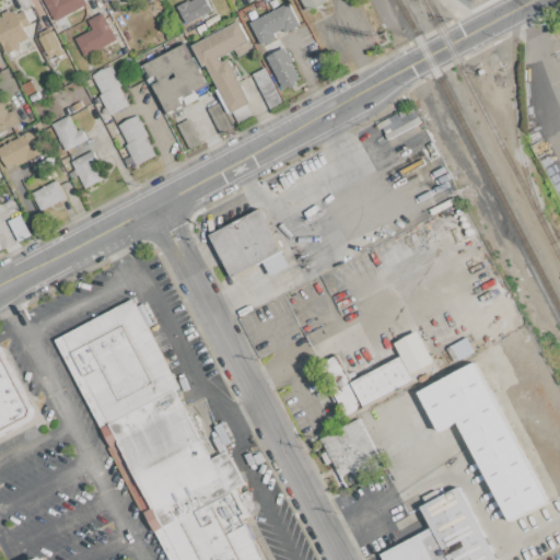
[(84,0),(86,3),(54,21),(43,0),(84,0)]
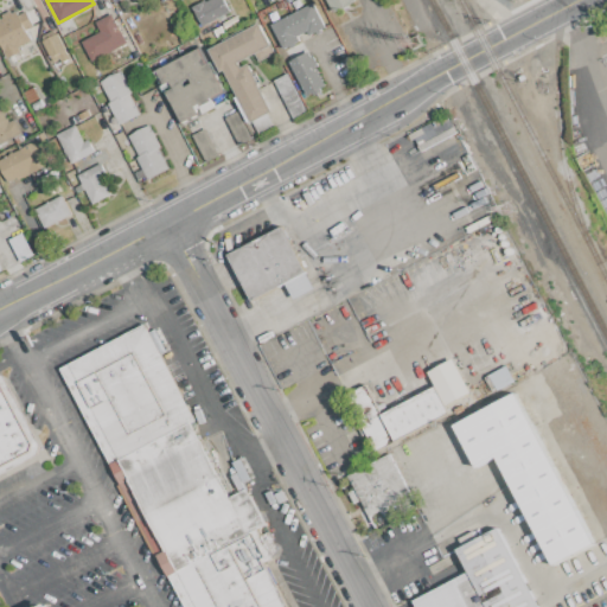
[(205,0),(223,0),(229,11),(200,25),(191,6),(203,0),(204,1),(205,0)]
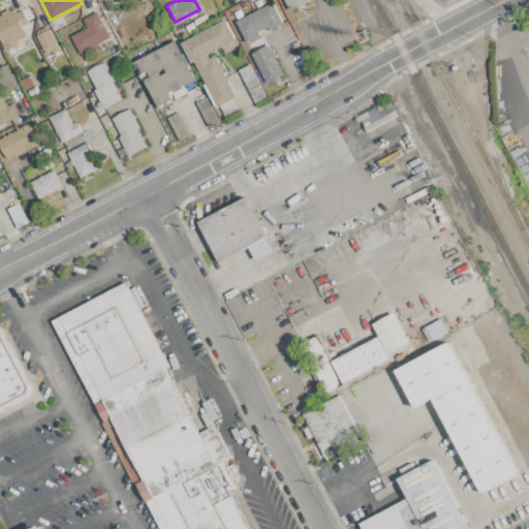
[(308,0),(288,10),(282,0),(308,0)]
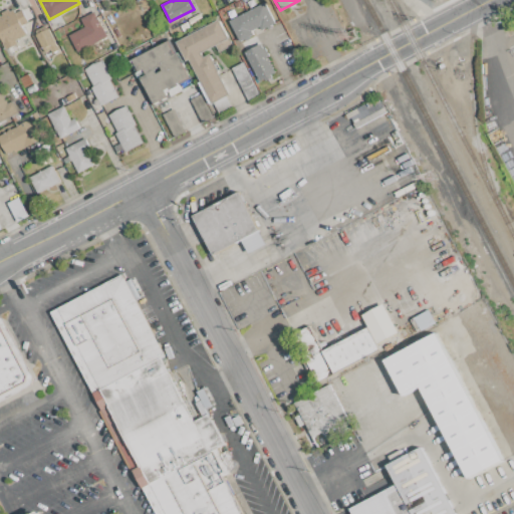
[(263,2),(273,22),(260,29),(258,26),(250,30),(252,33),(238,40),(228,20),(263,2)]
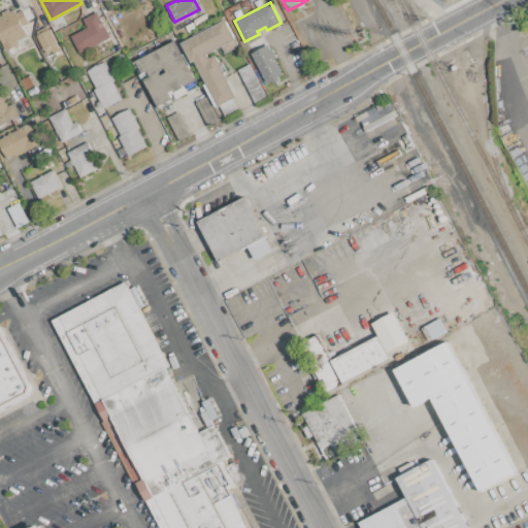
[(12,8),(14,12),(21,9),(28,22),(22,25),(26,34),(15,40),(17,44),(5,51),(0,40),(0,14),(1,14),(0,12),(7,8),(8,11),(12,8)]
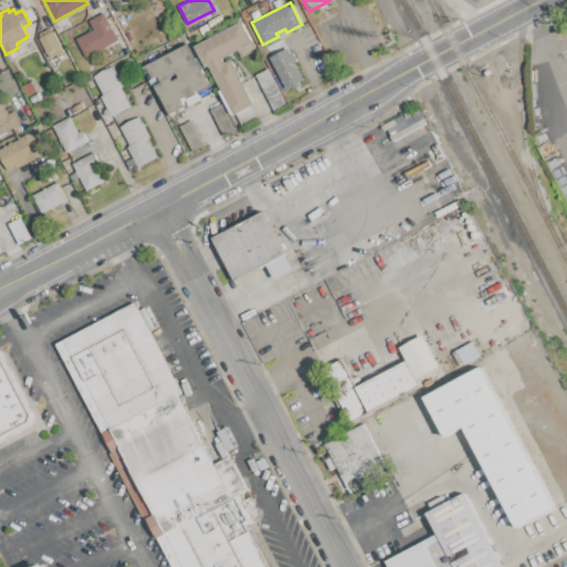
[(103,12),(117,39),(84,57),(74,38),(92,29),(88,20),(103,12)]
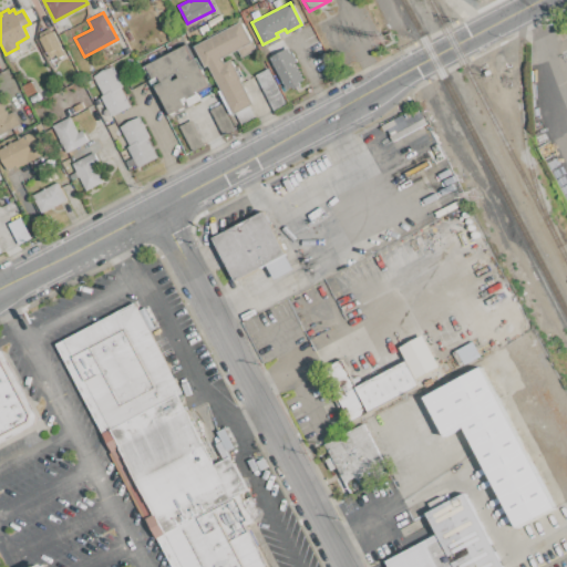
[(240,21),(255,49),(239,57),(236,50),(222,58),(224,62),(230,59),(240,78),(239,79),(253,104),(248,106),(254,116),(235,124),(217,91),(219,90),(207,65),(205,66),(193,45),(240,21)]
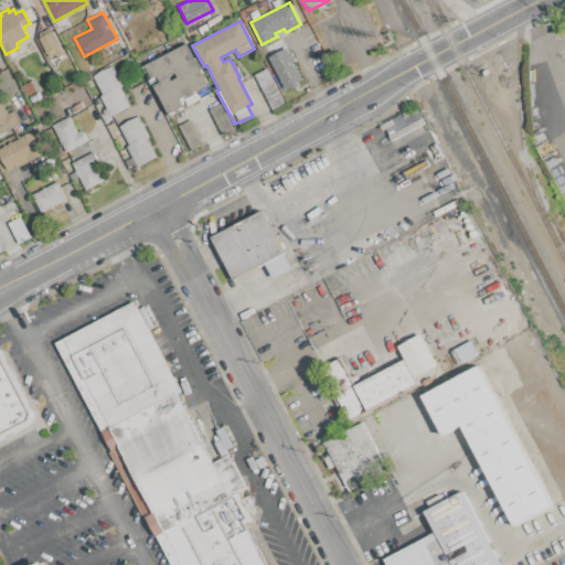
[(51,30),(59,45),(62,54),(55,57),(54,53),(48,57),(38,38),(39,36),(38,33),(48,28),(50,31),(51,30)]
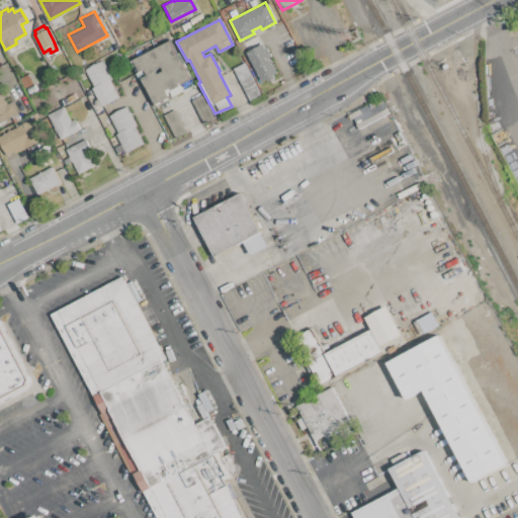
[(168,40),(175,54),(177,53),(182,62),(182,63),(189,77),(178,83),(183,91),(172,96),(170,91),(167,93),(169,96),(160,101),(160,102),(154,105),(143,84),(141,85),(136,73),(139,72),(132,60),(168,40)]
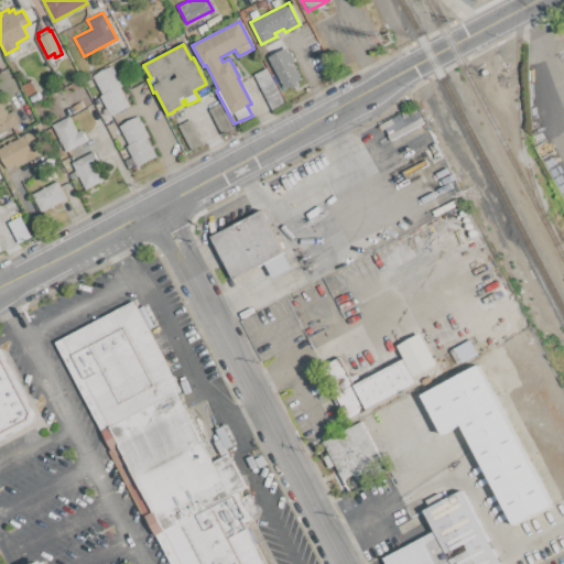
[(284,47),(288,53),(290,52),(293,60),(292,61),(301,79),(295,82),(296,84),(291,87),(289,85),(283,88),(268,56),(284,47)]
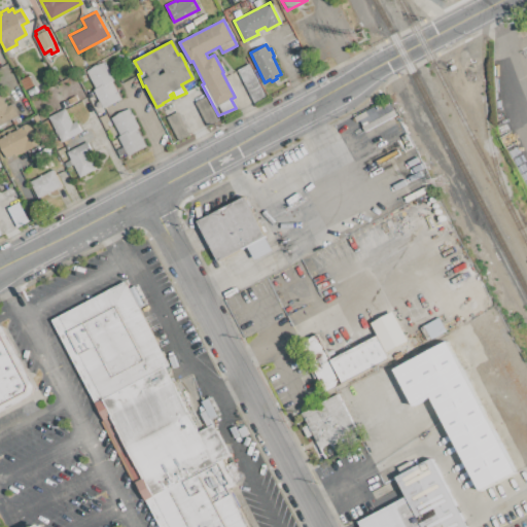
[(103,61),(113,79),(110,80),(119,98),(102,108),(92,90),(95,88),(85,70),(103,61)]
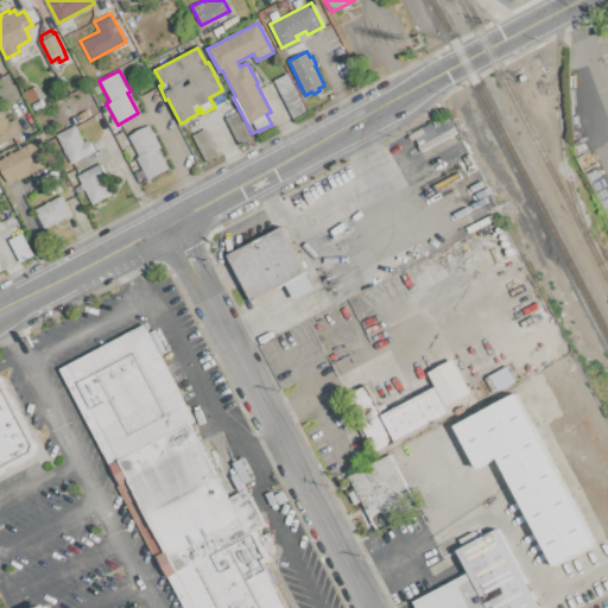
[(273,81),(293,116),(305,111),(286,74),(273,81)]
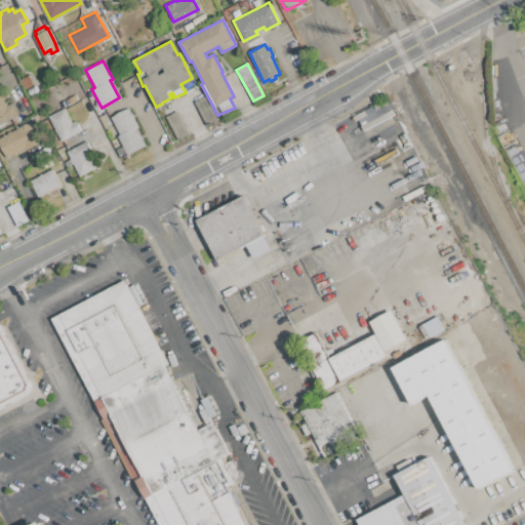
[(0,94),(1,94),(6,105),(11,103),(17,114),(0,122),(0,94)]
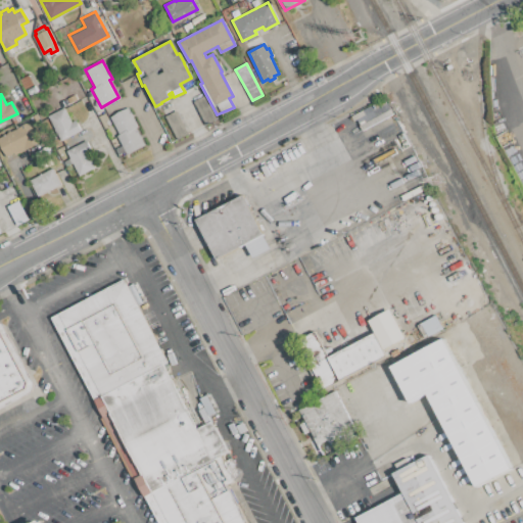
[(62,107),(70,122),(75,120),(80,130),(60,140),(47,115),(62,107)]
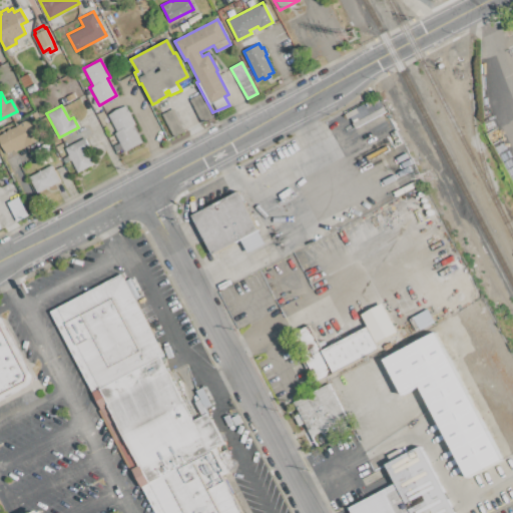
[(124,105),(134,123),(132,124),(141,141),(123,150),(113,132),(116,131),(107,114),(124,105)]
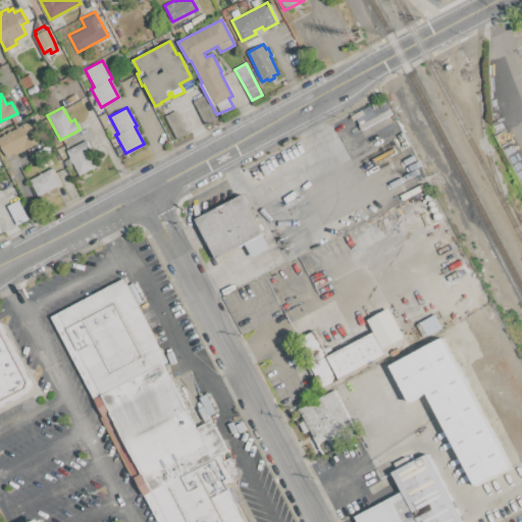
[(0,135),(32,119),(42,140),(13,154),(12,152),(5,156),(0,146),(0,135)]
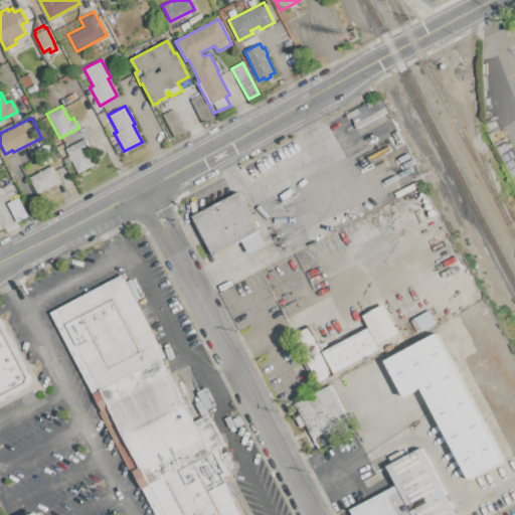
[(83,138),(64,148),(76,173),(93,164),(86,150),(89,148),(83,138)]
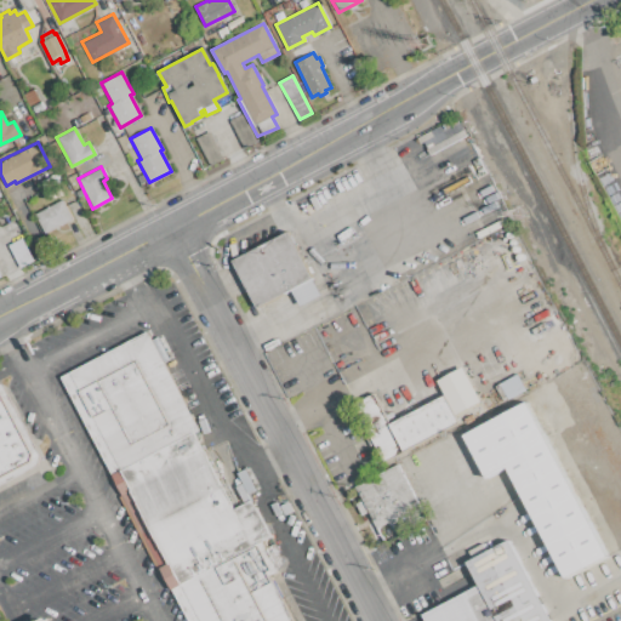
[(62,198),(73,218),(44,233),(33,214),(62,198)]
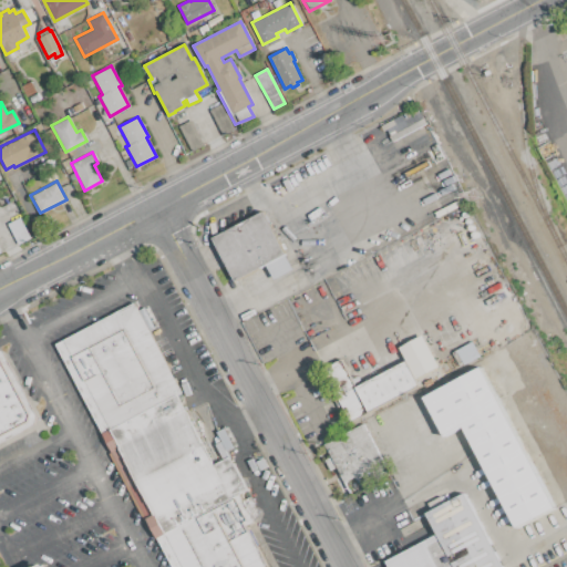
[(292,269),(264,212),(212,237),(234,280),(266,265),(274,279),(292,269)]
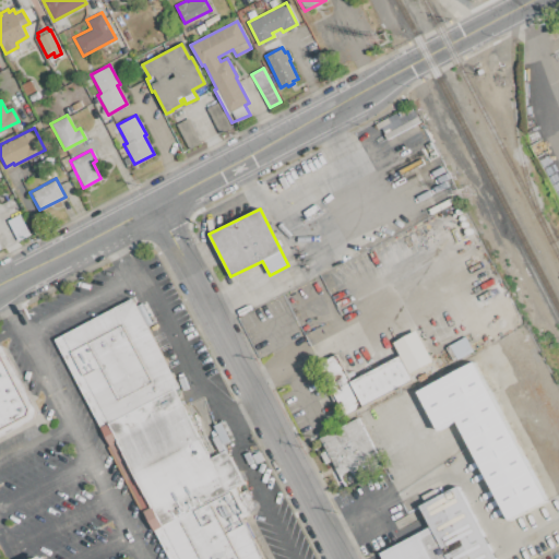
[(264,558),(245,515),(257,510),(246,486),(244,486),(227,450),(209,459),(177,389),(178,389),(149,324),(149,320),(141,302),(127,302),(56,335),(163,558),(264,558)]
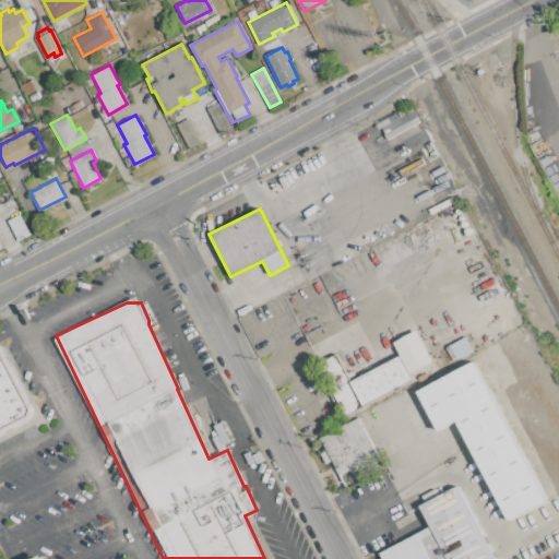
[(394,342),(408,372),(431,361),(416,331),(394,342)]
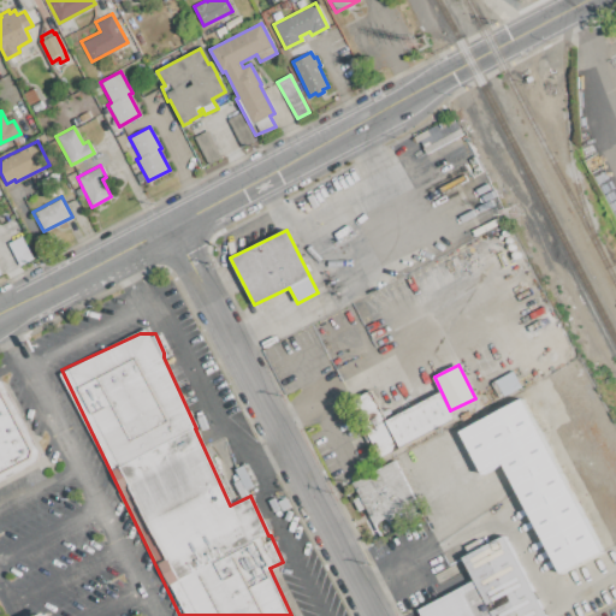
[(3,377),(0,378),(0,480),(42,460),(3,377)]
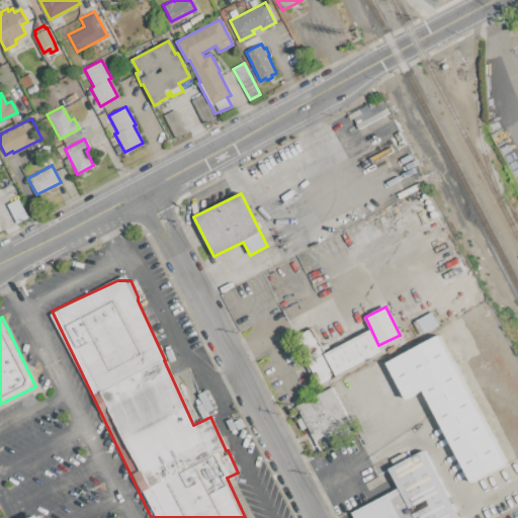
[(371,330),(324,353),(313,329),(298,336),(321,382),(382,353),(371,330)]
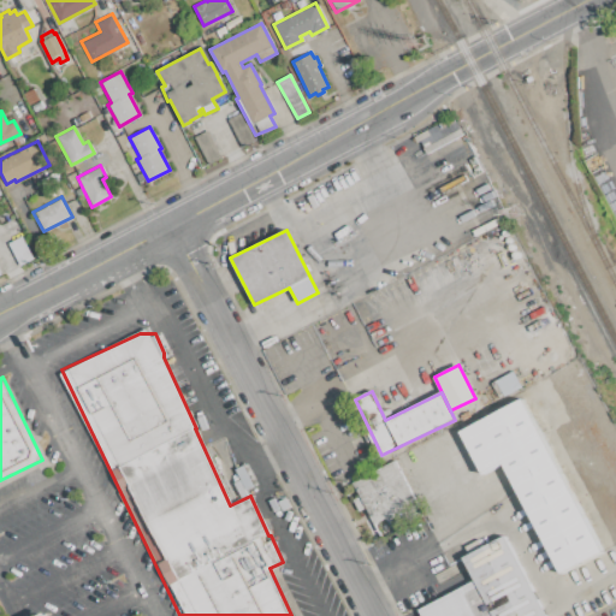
[(528,397),(461,428),(481,474),(507,463),(556,573),(598,555),(528,397)]
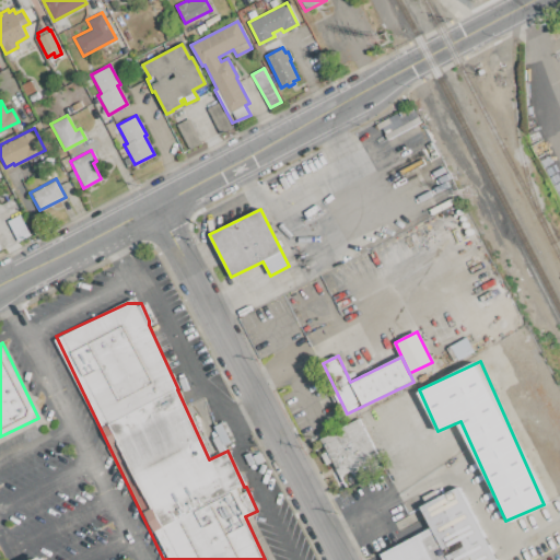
[(319,438),(326,451),(322,453),(327,464),(331,462),(339,478),(378,461),(359,419),(319,438)]
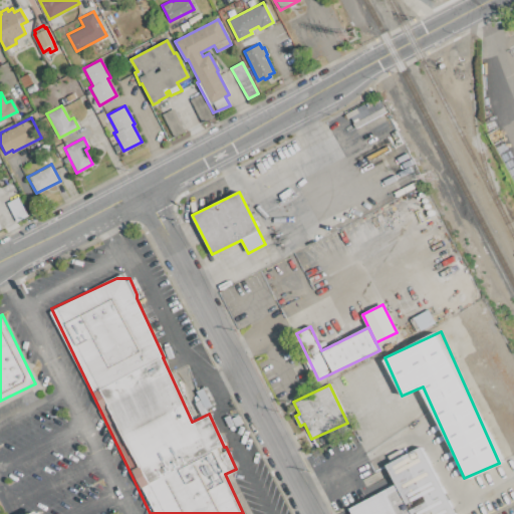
[(349,506),(352,513),(453,513),(424,447),(386,464),(396,486),(349,506)]
